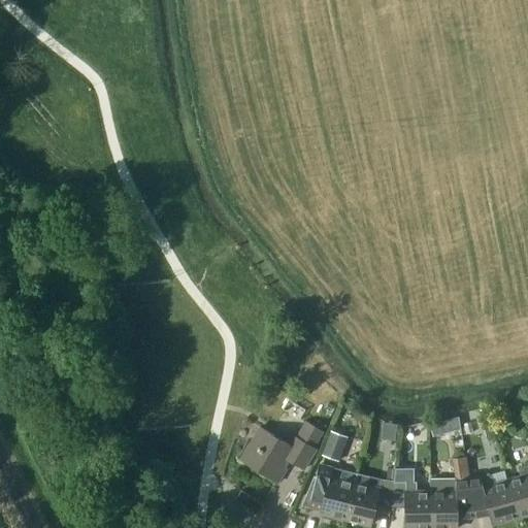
[(494,434),(488,409),(479,413),(486,437),(494,434)]
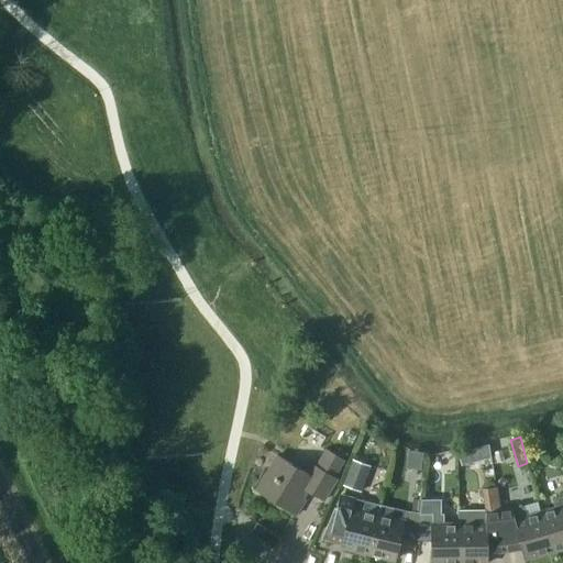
[(334,476),(344,461),(324,449),(315,464),(309,474),(277,454),(255,490),(295,515),(309,492),(322,500),(337,477),(334,476)]
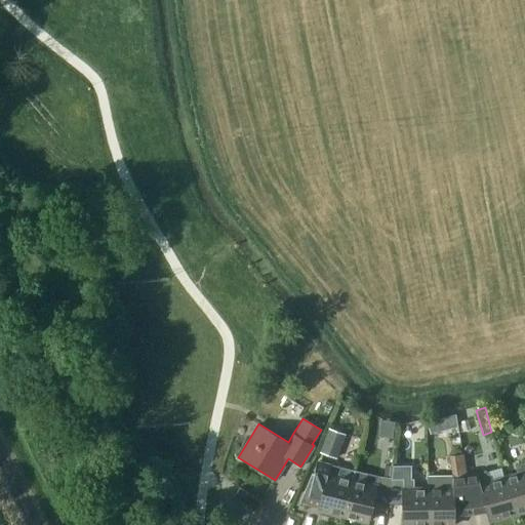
[(324,441),(320,453),(336,459),(341,447),(324,441)]
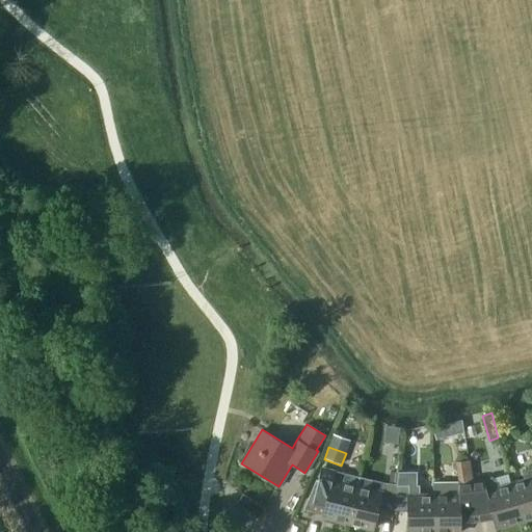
[(459,521),(476,519),(471,483),(474,482),(470,460),(456,461),(459,484),(459,495),(433,495),(433,531),(447,531),(460,531),(459,521)]
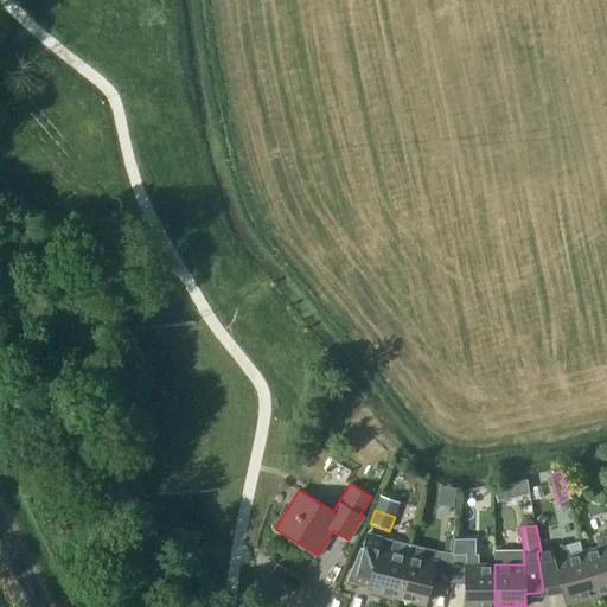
[(582,553),(594,593),(606,589),(606,532),(595,537),(598,548),(582,553)]
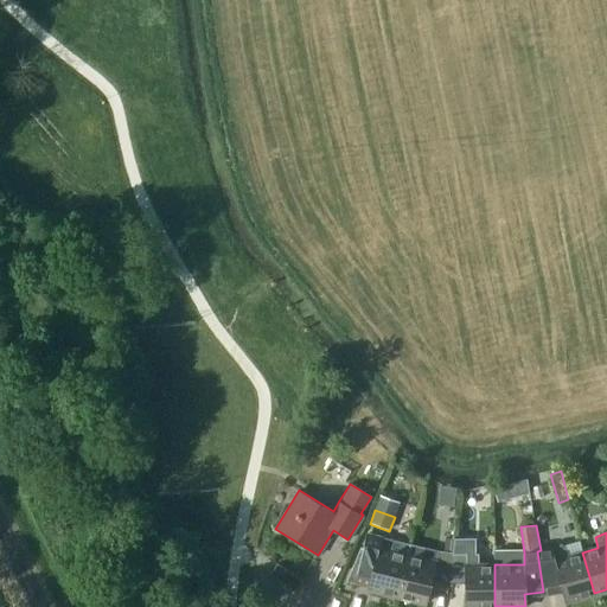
[(346,581),(356,583),(355,586),(396,596),(409,543),(368,534),(364,548),(360,548),(346,581)]
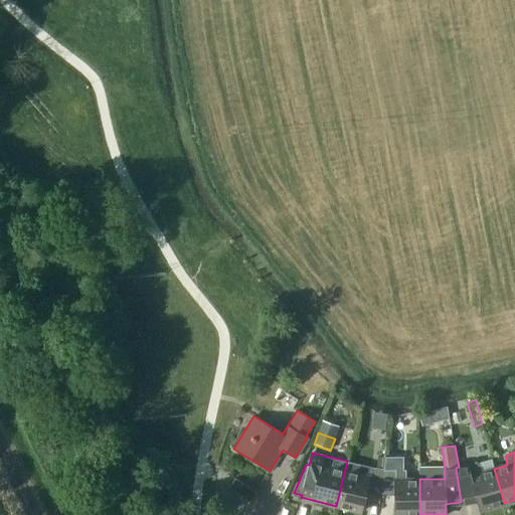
[(384,458),(383,469),(391,470),(394,470),(404,470),(403,458),(384,458)]
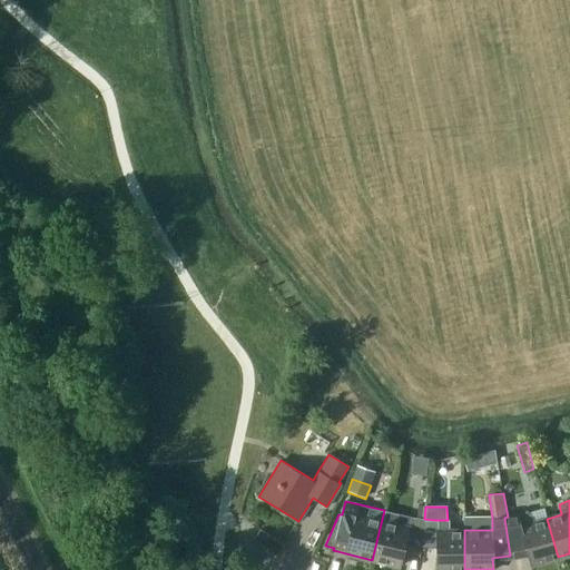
[(411,517),(384,510),(372,560),(400,567),(405,543),(421,546),(424,519),(416,518),(411,517)]
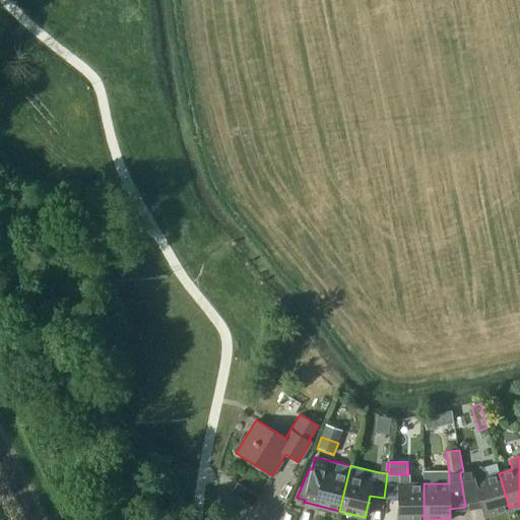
[(460,472),(465,507),(481,504),(484,515),(509,508),(499,473),(486,476),(483,467),(472,470),(463,471),(460,472)]
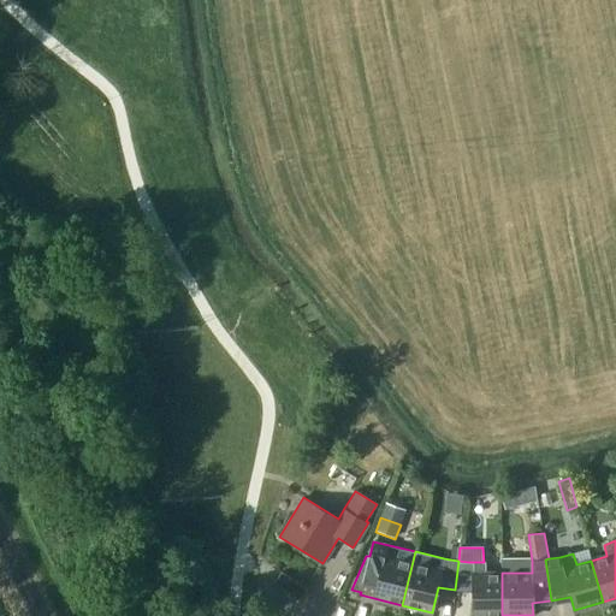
[(468,562),(458,561),(455,590),(472,592),(472,615),(502,615),(502,573),(487,573),(486,562),(484,562),(472,562),(468,562)]
